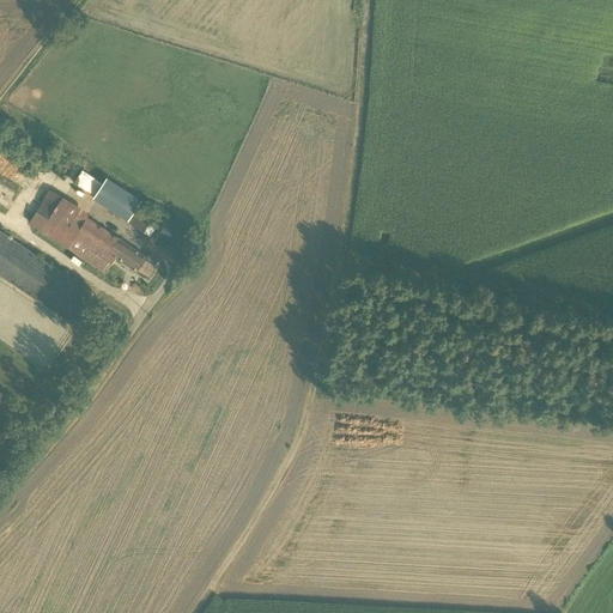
[(82,171),(74,183),(93,195),(101,184),(82,171)]
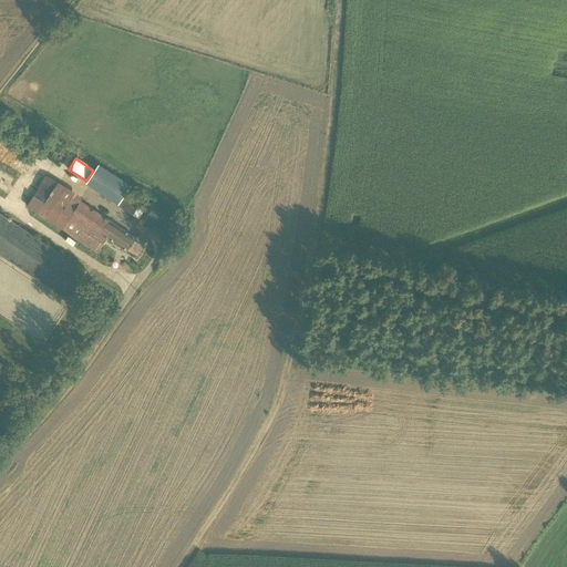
[(99,165),(86,185),(117,206),(131,186),(99,165)]
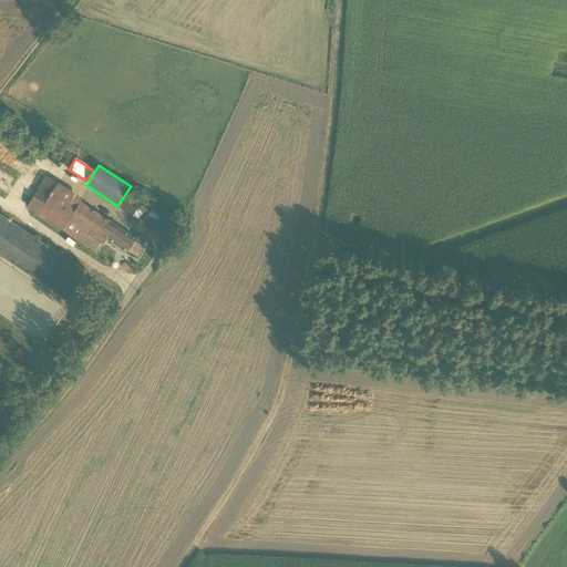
[(136,239),(135,238),(106,220),(107,219),(104,218),(104,219),(94,213),(95,212),(92,209),(91,212),(79,203),(82,198),(47,175),(44,176),(26,206),(96,254),(106,239),(113,244),(112,245),(119,249),(121,247),(127,253),(129,250),(137,257),(144,247),(143,246),(135,240),(136,239)]
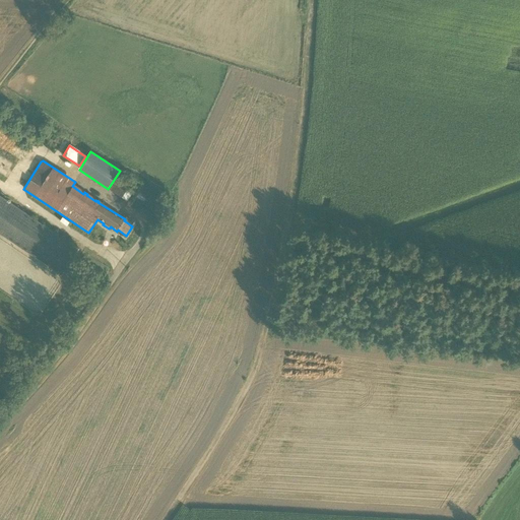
[(128,188),(121,198),(127,201),(133,192),(128,188)]
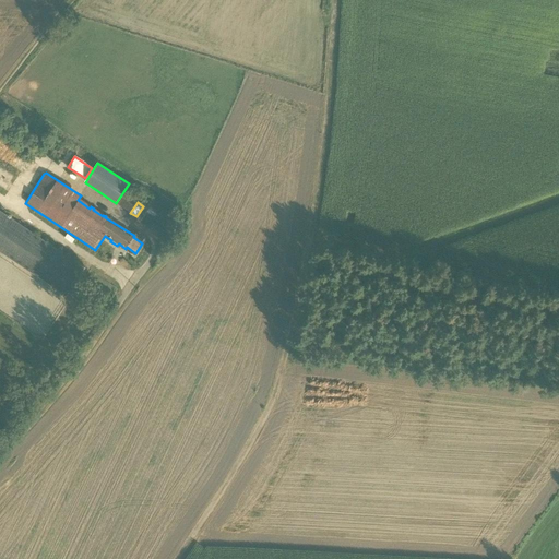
[(0,211),(0,251),(66,296),(84,268),(0,211)]
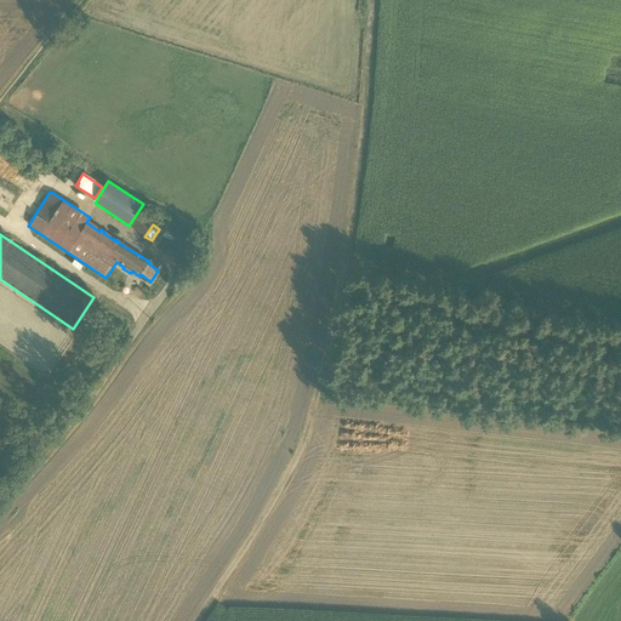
[(148,263),(157,269),(160,263),(151,257),(148,261),(149,262),(148,263)]
